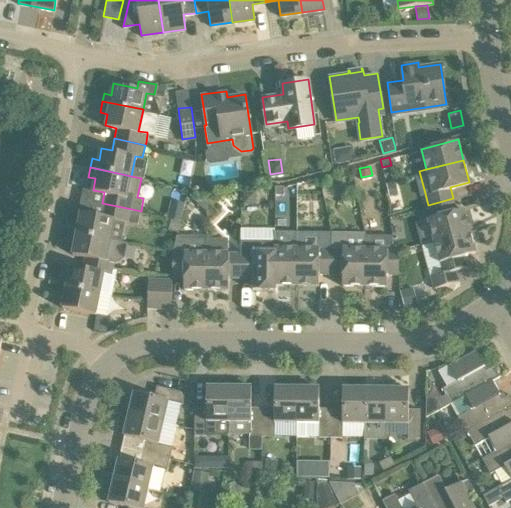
[(394,179),(385,181),(389,194),(398,191),(394,179)]
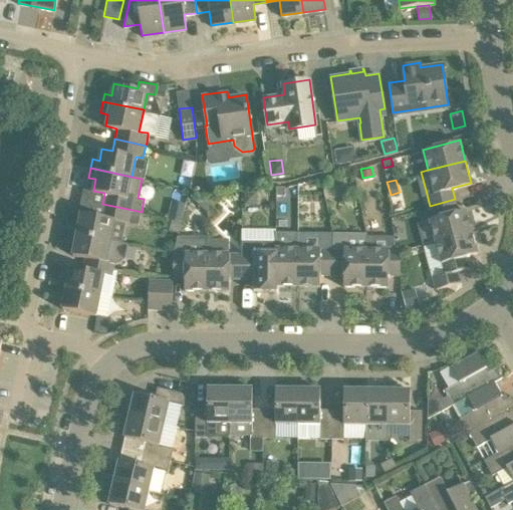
[(284,185),(275,185),(275,193),(284,193),(284,185)]
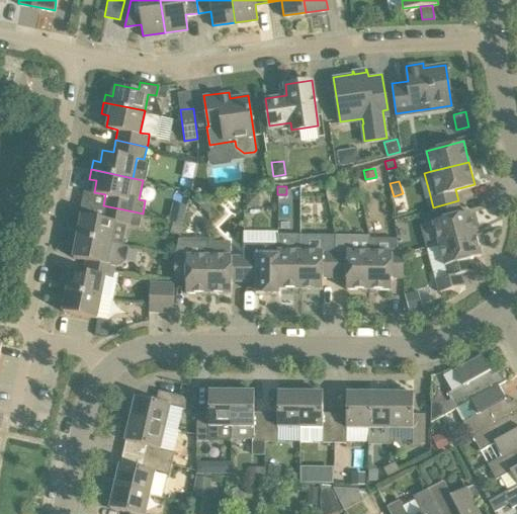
[(255,204),(258,201),(258,191),(245,191),(245,204),(255,204)]
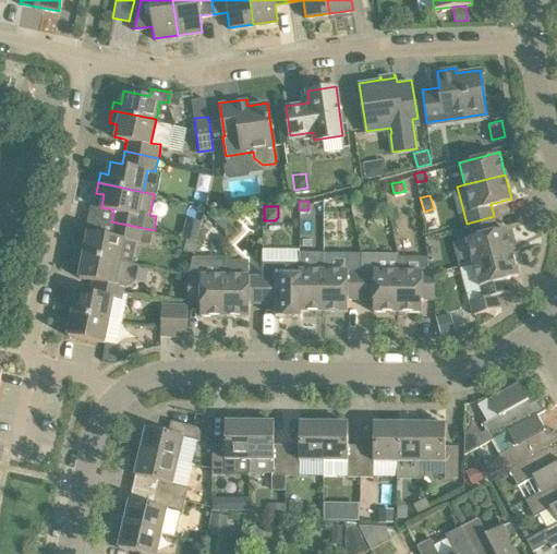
[(476,259),(511,250),(506,227),(497,229),(494,216),(467,224),(470,237),(476,259)]
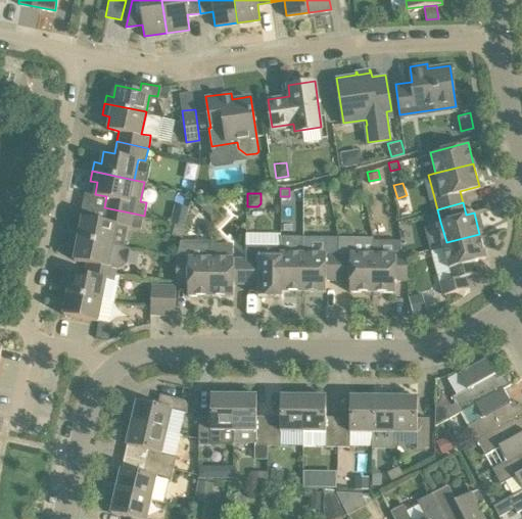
[(113,243),(117,224),(133,227),(135,214),(104,207),(101,220),(83,217),(80,228),(73,226),(72,235),(113,243)]
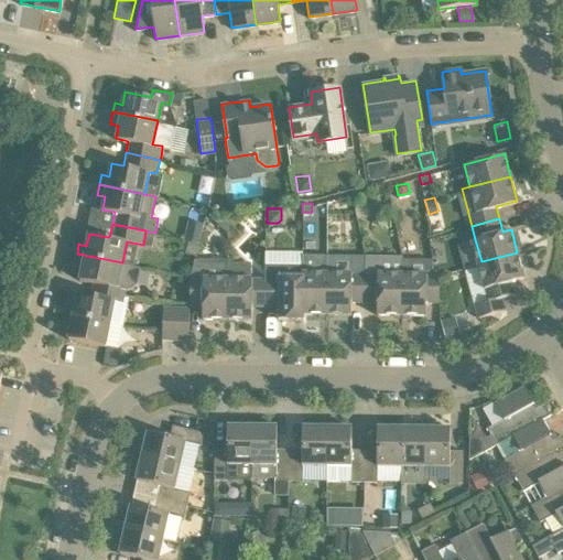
[(262,261),(298,259),(296,247),(261,249),(262,261)]
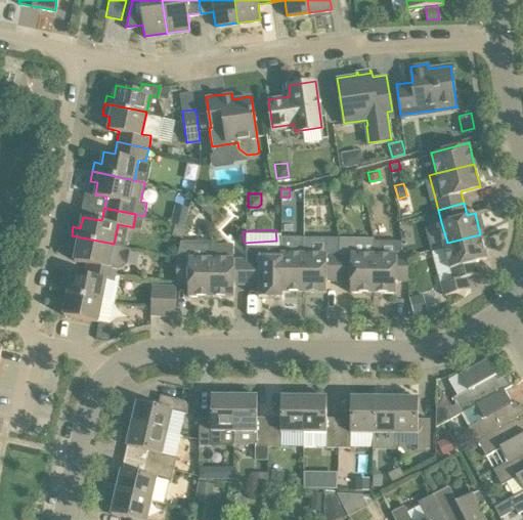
[(486,257),(480,234),(447,243),(456,276),(441,282),(444,294),(470,287),(466,274),(478,271),(475,260),(486,257)]
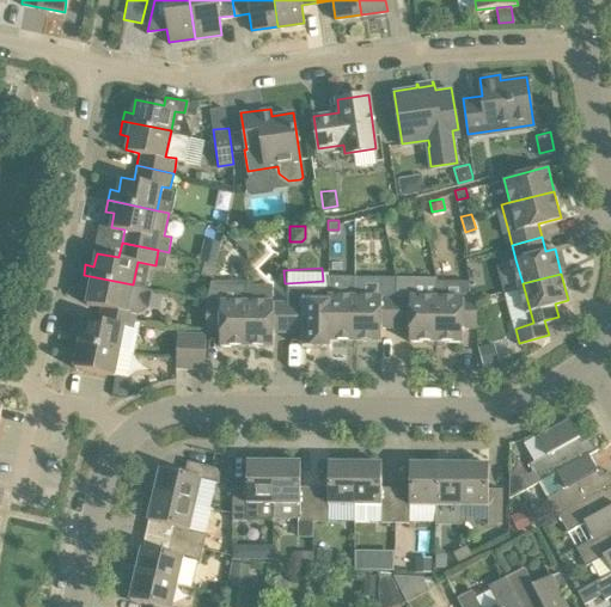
[(150,307),(153,289),(133,284),(84,275),(81,287),(90,288),(86,302),(101,305),(97,319),(133,326),(136,312),(140,313),(150,307)]
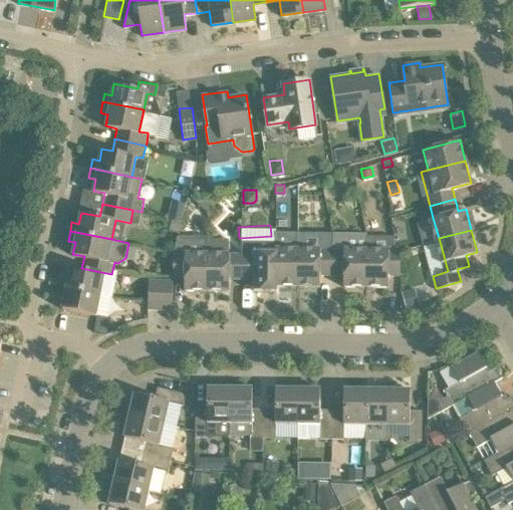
[(276,285),(297,285),(298,231),(275,231),(275,244),(276,285)]
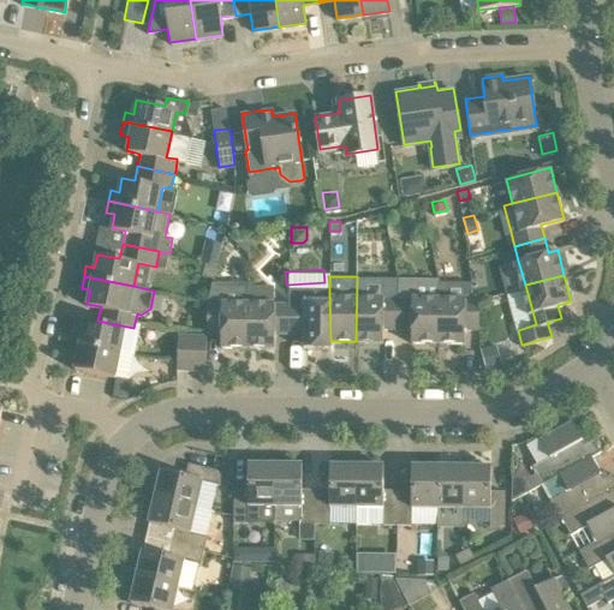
[(357,276),(356,341),(382,341),(382,327),(399,327),(399,276),(357,276)]
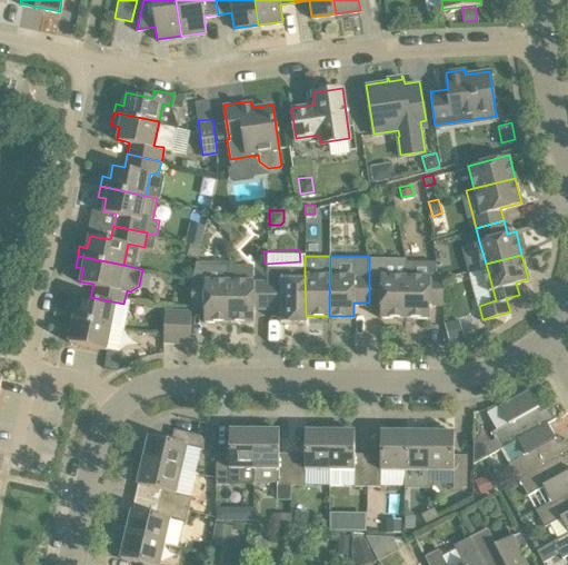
[(407,316),(407,259),(407,257),(369,256),(369,303),(380,303),(380,316),(407,316)]
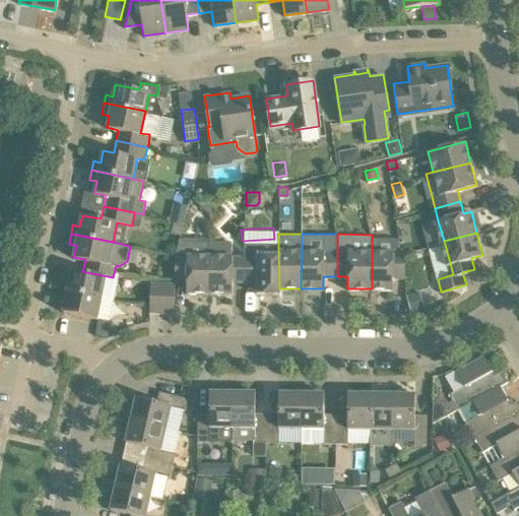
[(175,280),(186,280),(186,293),(211,293),(211,254),(212,237),(181,237),(177,255),(175,255),(175,280)]
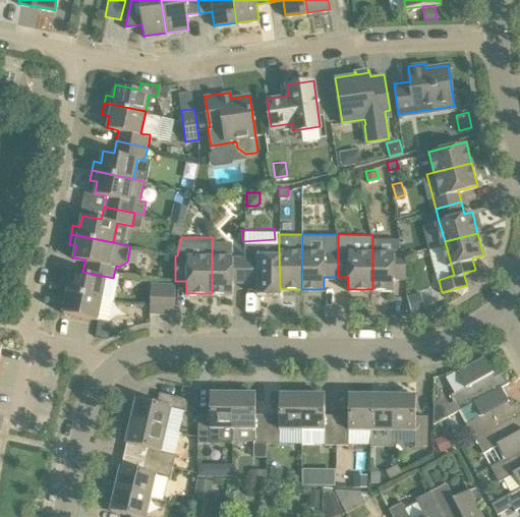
[(372,237),(372,289),(387,290),(387,280),(394,280),(394,278),(406,278),(406,252),(402,252),(400,237),(372,237)]
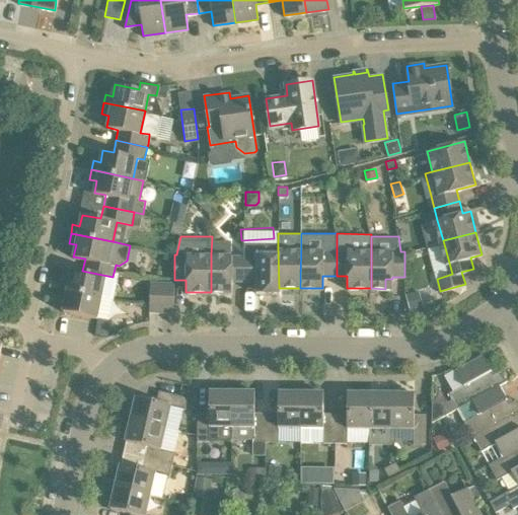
[(255,292),(279,293),(279,288),(278,246),(243,245),(243,254),(243,281),(255,281),(255,292)]
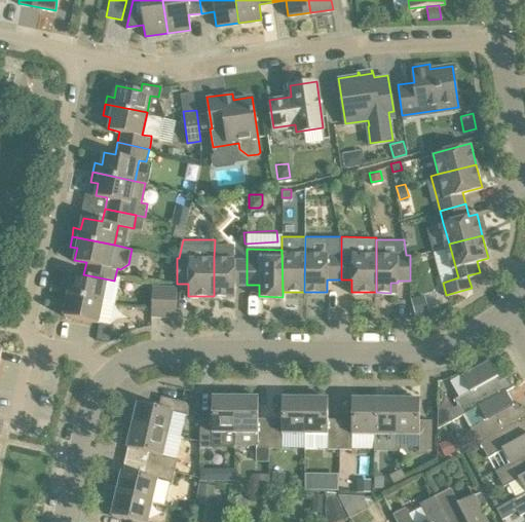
[(214,257),(214,296),(234,296),(234,284),(247,285),(247,258),(235,258),(235,257),(214,257)]
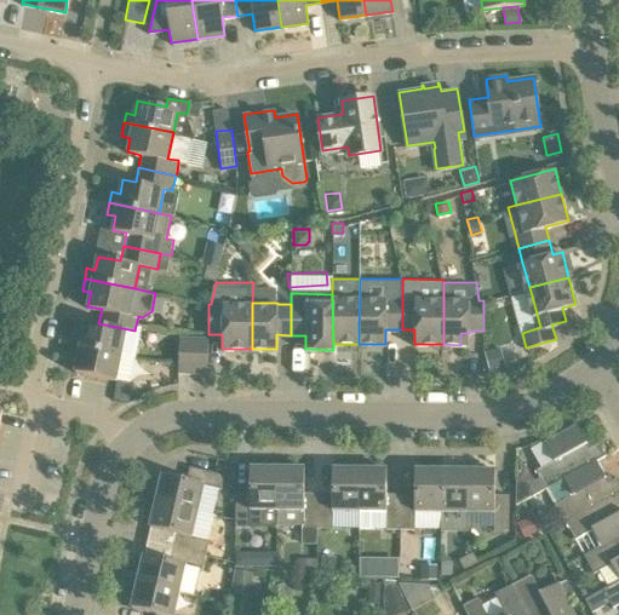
[(135,356),(139,332),(135,331),(98,323),(85,321),(82,334),(74,333),(72,344),(135,356)]
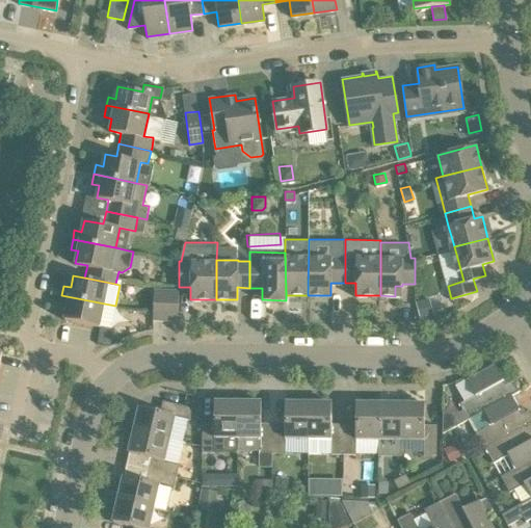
[(165,318),(166,288),(154,287),(153,318),(165,318)]
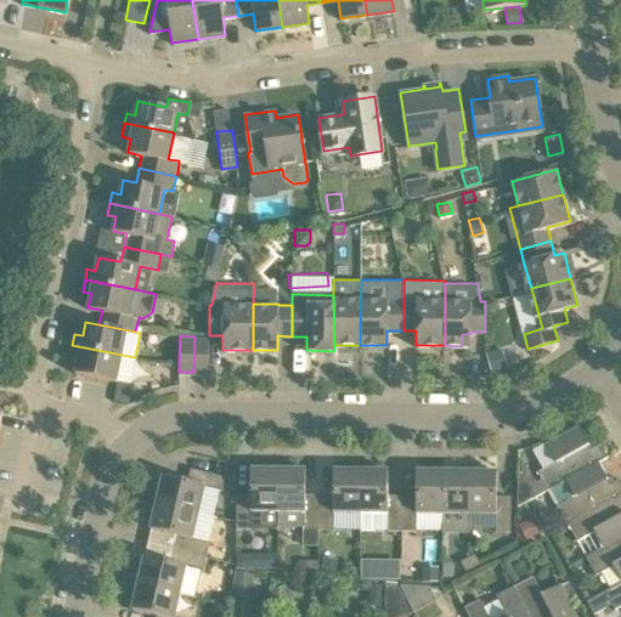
[(195,337),(193,372),(208,373),(209,337),(195,337)]
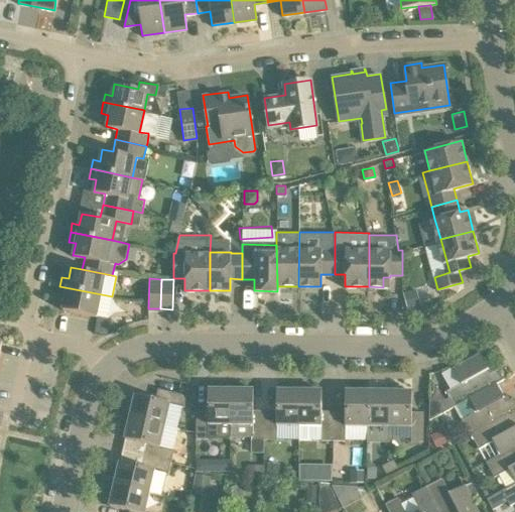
[(414,284),(402,289),(410,307),(422,302),(414,284)]
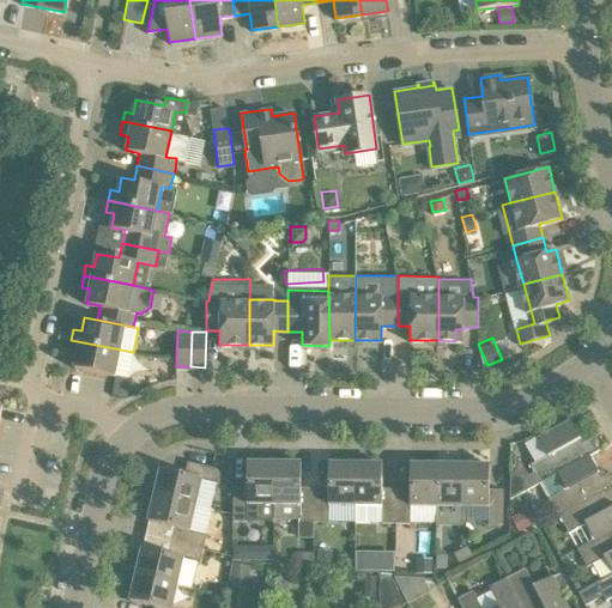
[(129,374),(133,352),(71,340),(68,351),(77,353),(74,366),(114,375),(115,370),(129,374)]
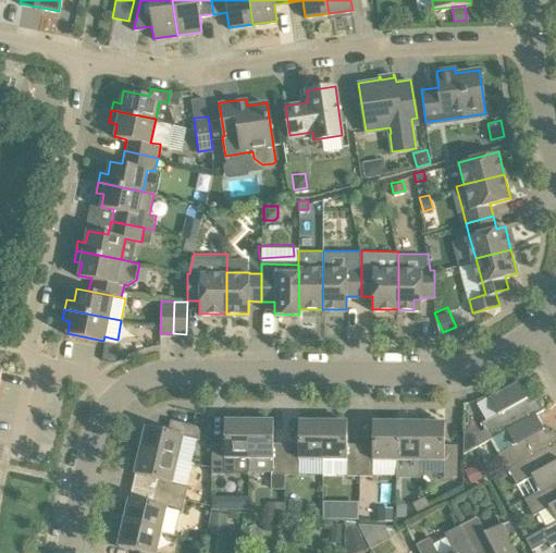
[(114,359),(116,342),(104,340),(102,356),(114,359)]
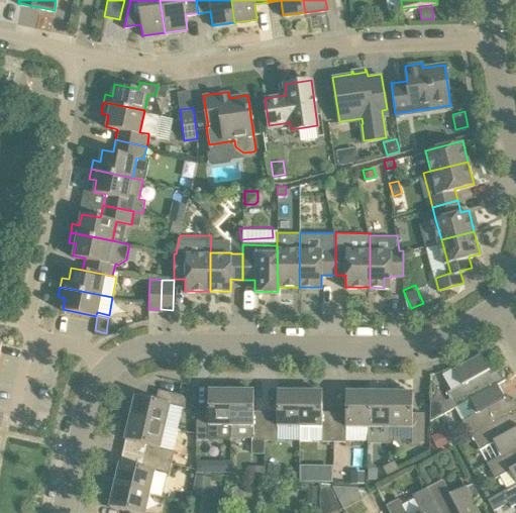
[(481,353),(453,369),(461,383),(446,391),(450,397),(446,399),(430,399),(429,420),(470,398),(497,383),(505,379),(499,368),(491,373),(481,353)]
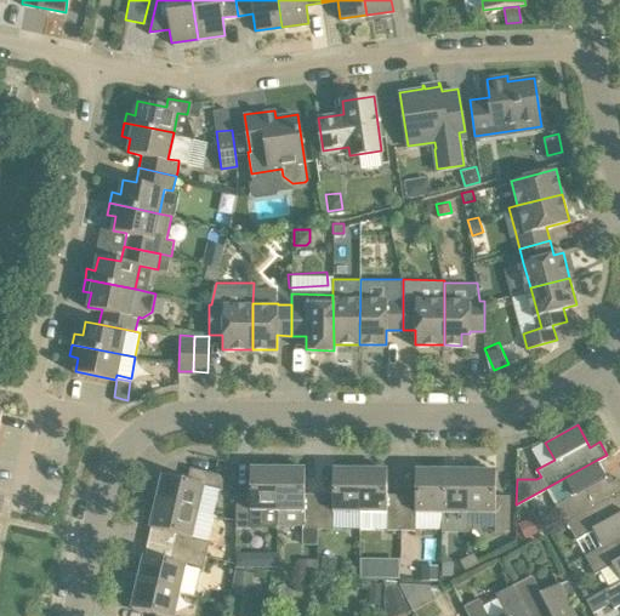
[(556,503),(566,520),(619,490),(619,479),(619,477),(609,482),(597,460),(564,478),(573,494),(556,503)]
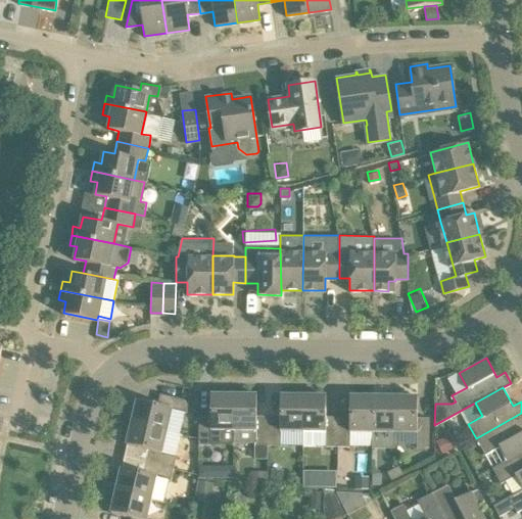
[(137,399),(132,421),(168,429),(172,408),(186,412),(189,398),(159,392),(157,404),(137,399)]
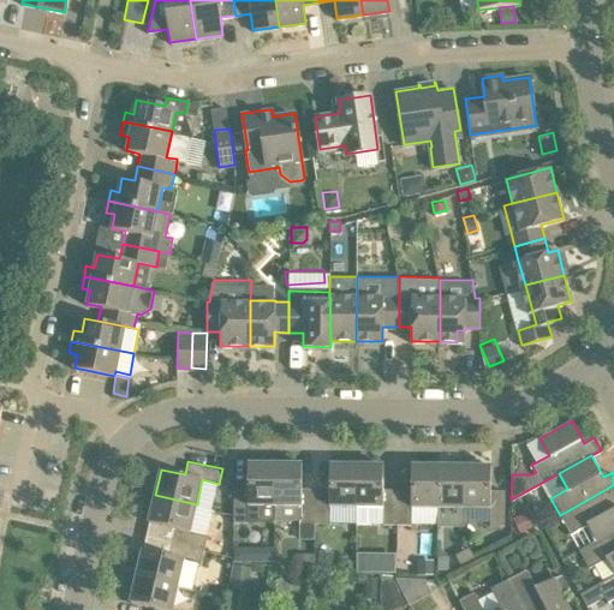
[(233,486),(233,521),(248,521),(248,518),(275,518),(276,462),(248,461),(248,486),(233,486)]
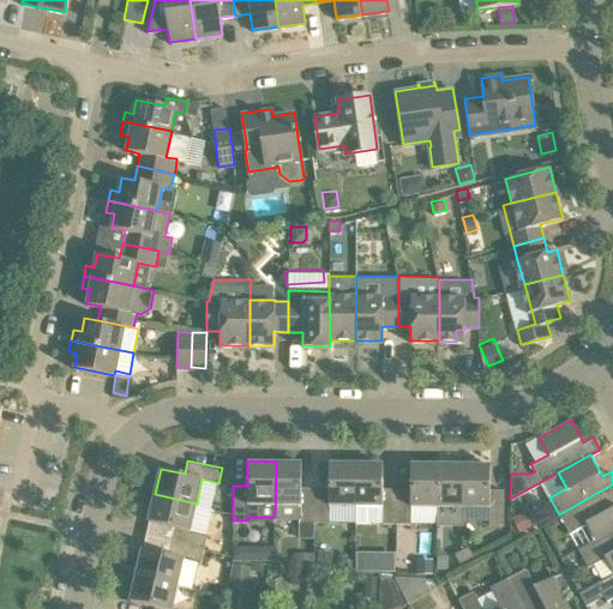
[(301,462),(276,462),(275,517),(300,517),(300,522),(316,522),(316,487),(301,486),(301,462)]
